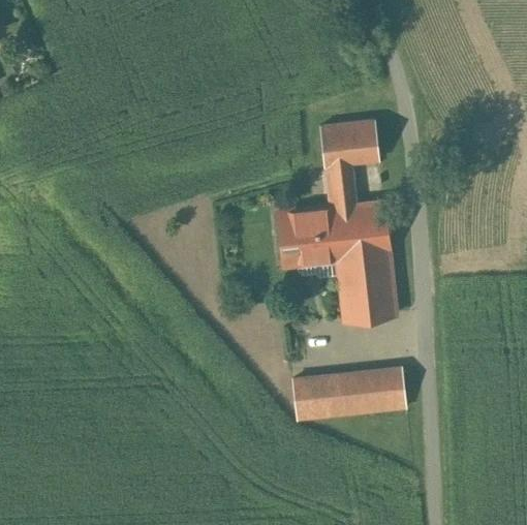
[(376,122),(321,128),(327,168),(353,165),(380,162),(376,122)]
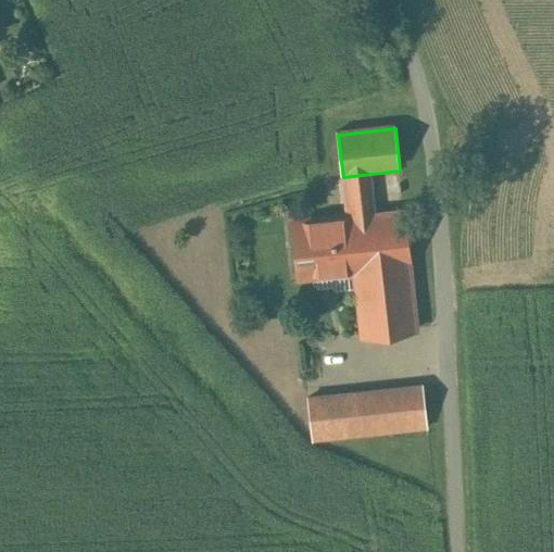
[(405,213),(376,217),(372,174),(348,176),(352,220),(350,220),(355,275),(355,276),(363,338),(418,333),(405,213)]
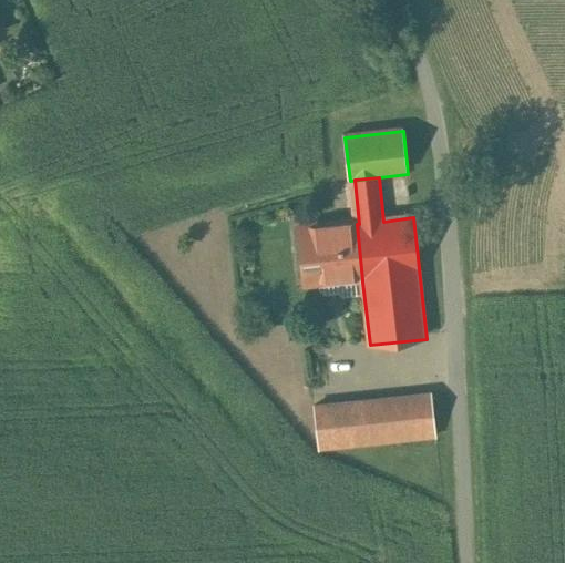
[(357,224),(300,231),(306,285),(362,280),(357,224)]
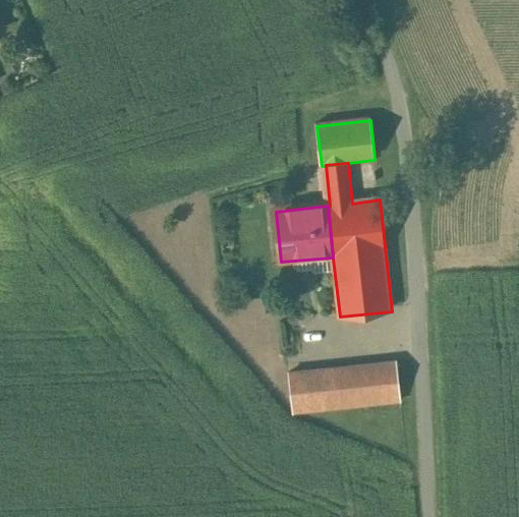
[(397,363),(355,368),(358,395),(360,407),(401,403),(397,363)]
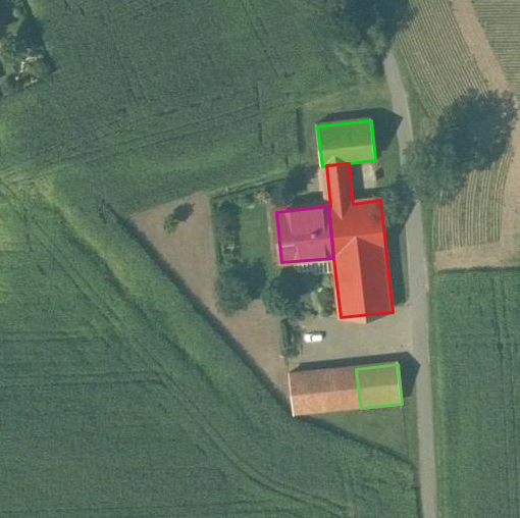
[(356,369),(291,376),(293,404),(359,396),(356,369)]
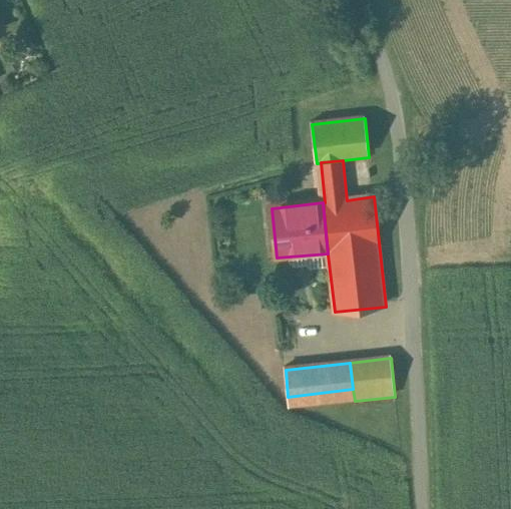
[(353,389),(288,397),(290,408),(355,401),(353,389)]
